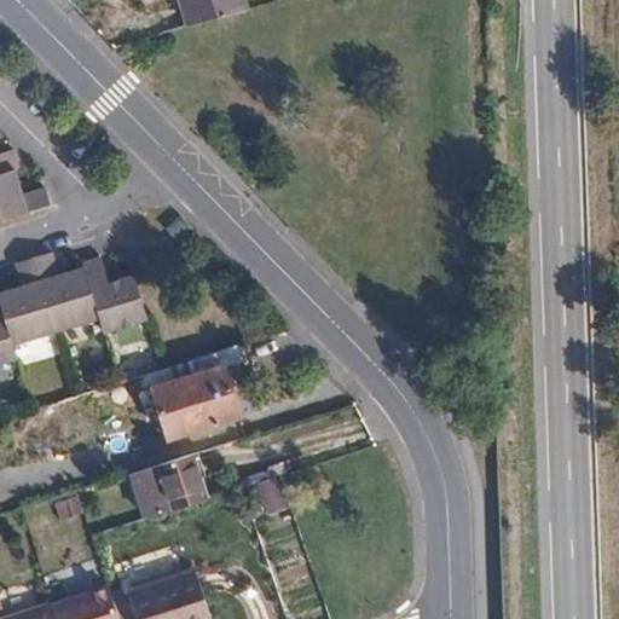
[(179,0),(189,30),(227,18),(247,12),(242,0),(179,0)]
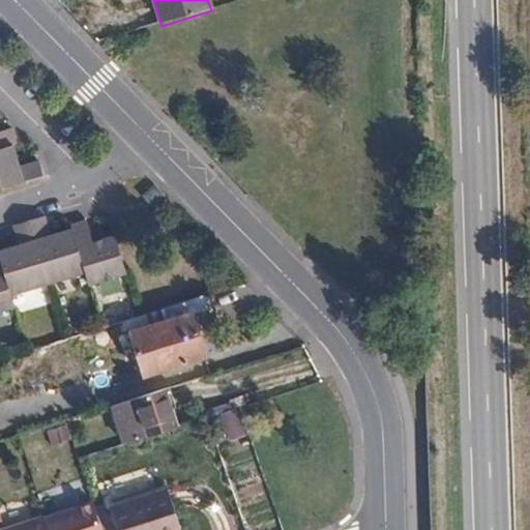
[(0,152),(7,150),(16,147),(11,131),(0,134),(0,152)]
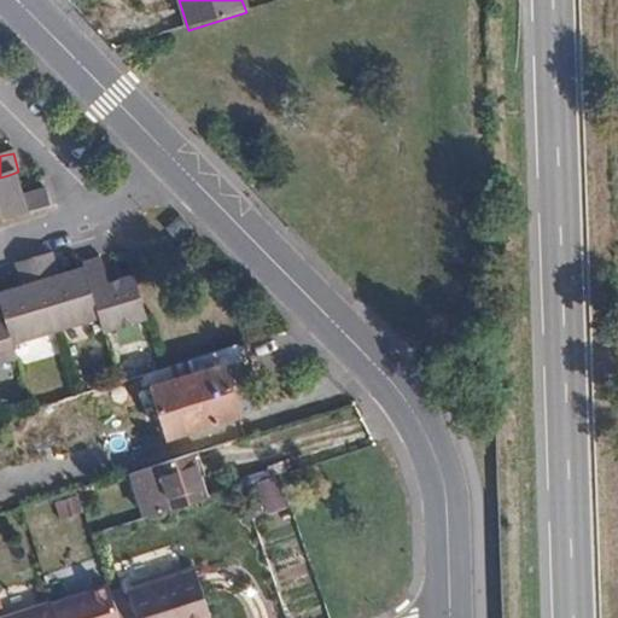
[(9,175),(0,178),(0,225),(52,210),(47,190),(16,198),(9,175)]
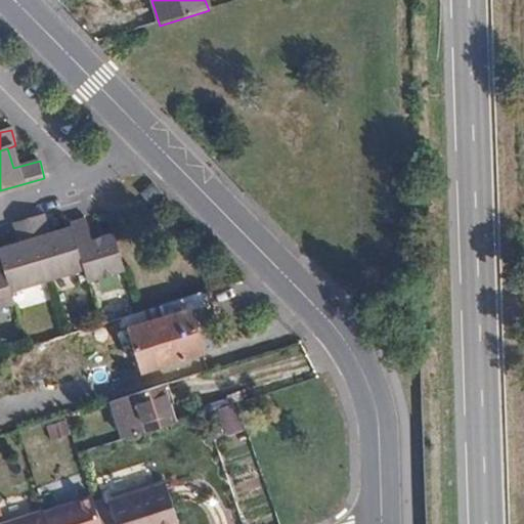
[(125,274),(115,239),(93,246),(87,222),(70,226),(72,235),(56,239),(50,217),(9,229),(15,251),(0,255),(0,311),(12,308),(8,295),(83,274),(86,285),(125,274)]
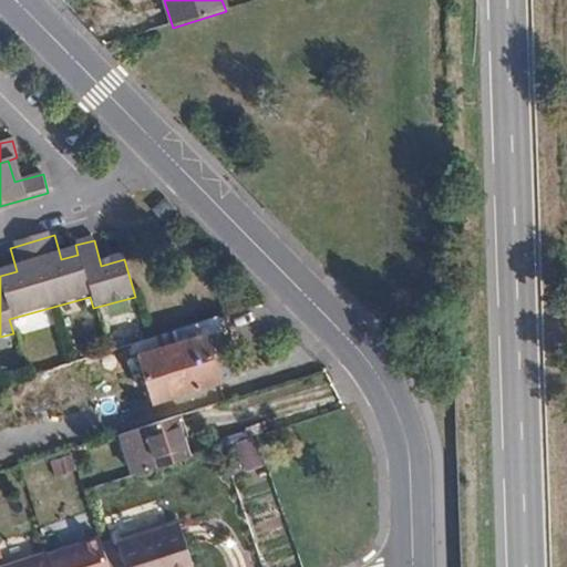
[(227,353),(217,318),(177,329),(71,363),(83,401),(105,395),(106,400),(134,392),(126,366),(140,362),(152,401),(217,381),(212,358),(227,353)]
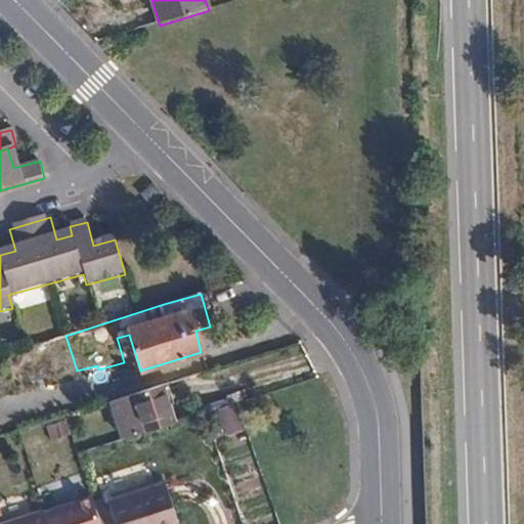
[(78,376),(98,369),(97,365),(77,370),(78,376)]
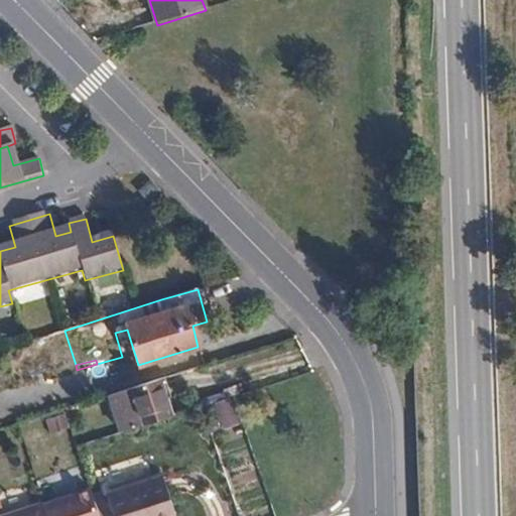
[(143,426),(173,417),(161,379),(131,388),(143,426)]
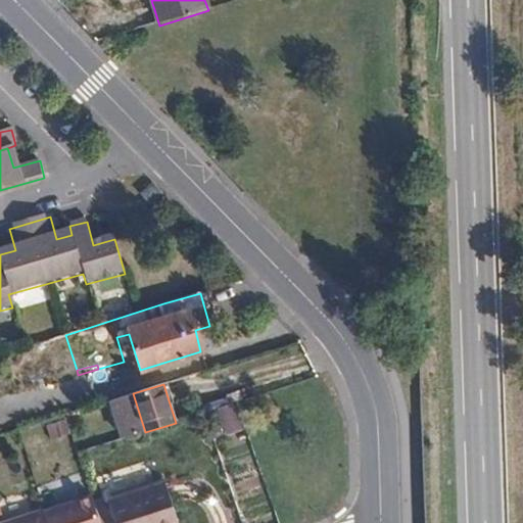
[(237,402),(219,410),(228,436),(246,430),(237,402)]
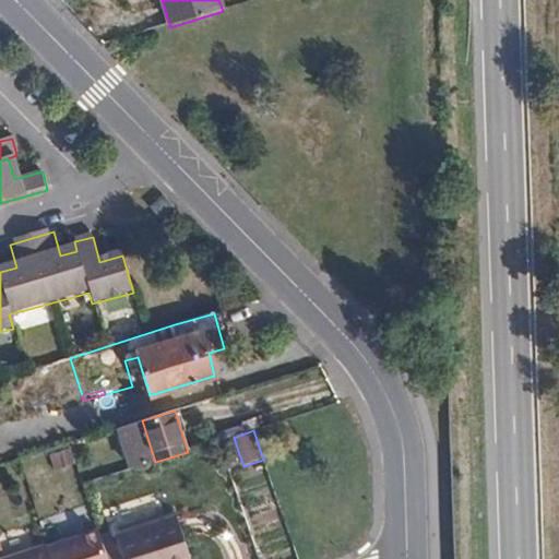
[(191,558),(180,521),(121,538),(127,558),(191,558)]
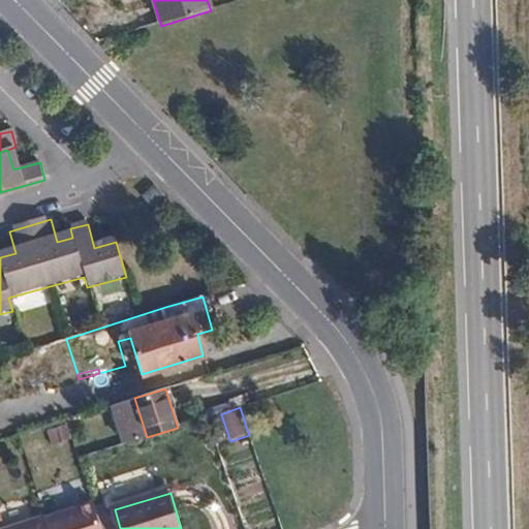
[(102,528),(95,501),(45,516),(49,528),(102,528)]
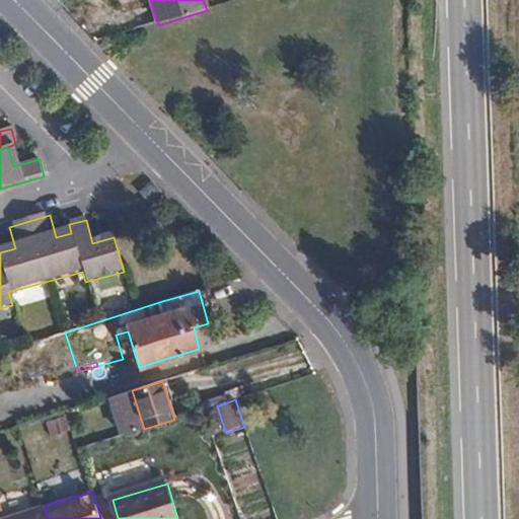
[(0,517),(0,518),(48,518),(45,506),(0,517)]
